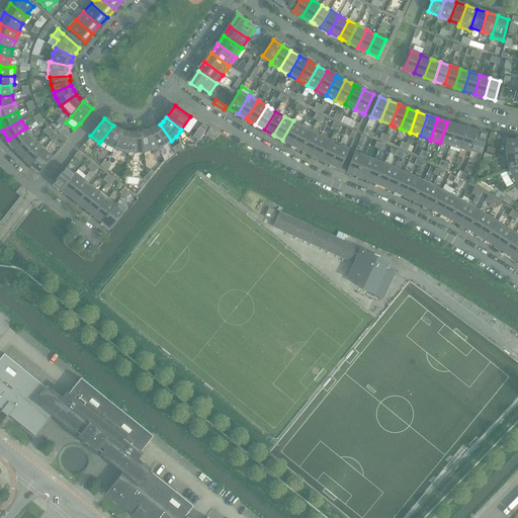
[(292,145),(303,125),(293,120),(282,140),(283,140),(292,145)]
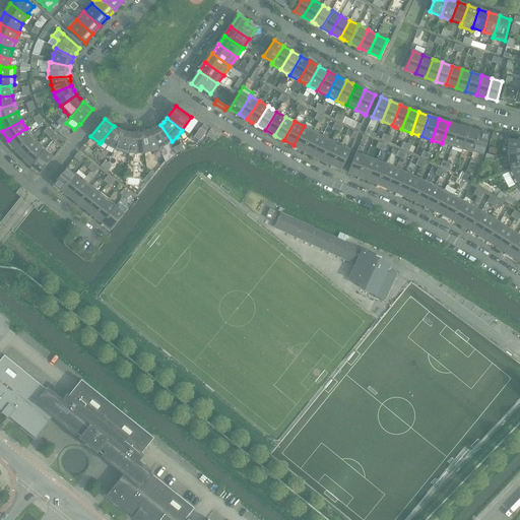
[(452,146),(458,126),(449,123),(442,143),(452,146)]
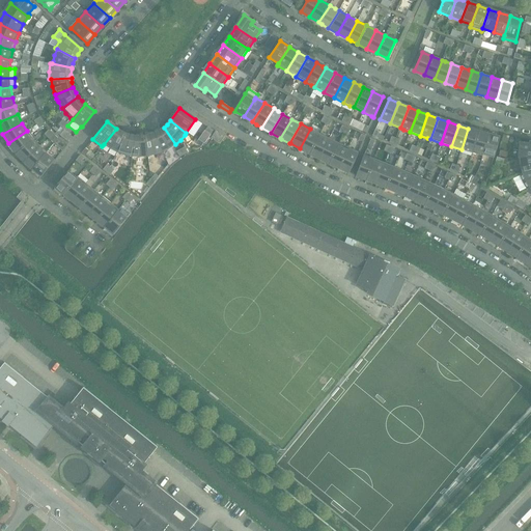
[(175,144),(164,128),(159,132),(155,134),(163,151),(164,151),(169,148),(175,144)]
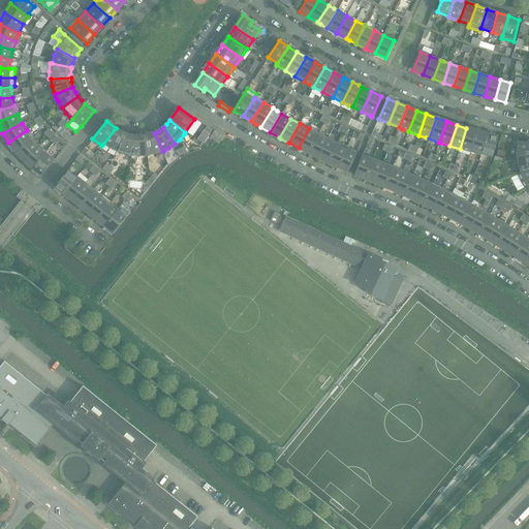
[(117,152),(124,133),(120,131),(116,128),(103,144),(109,148),(115,151),(117,152)]
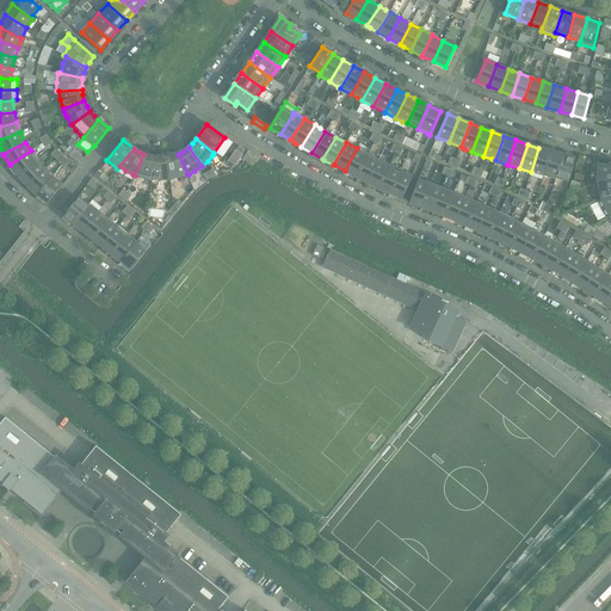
[(356,177),(368,154),(357,148),(345,171),(349,173),(356,177)]
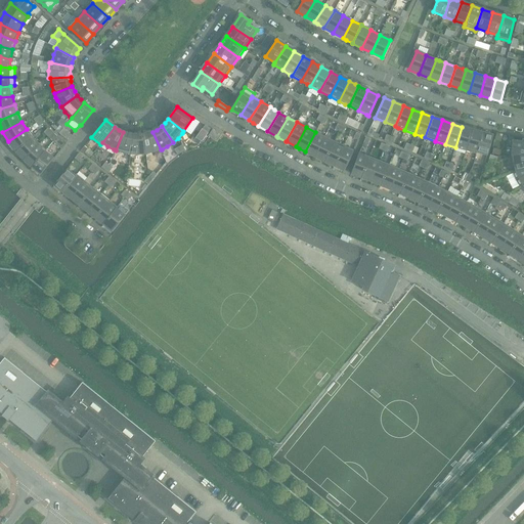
[(466,150),(472,130),(462,127),(455,147),(466,150)]
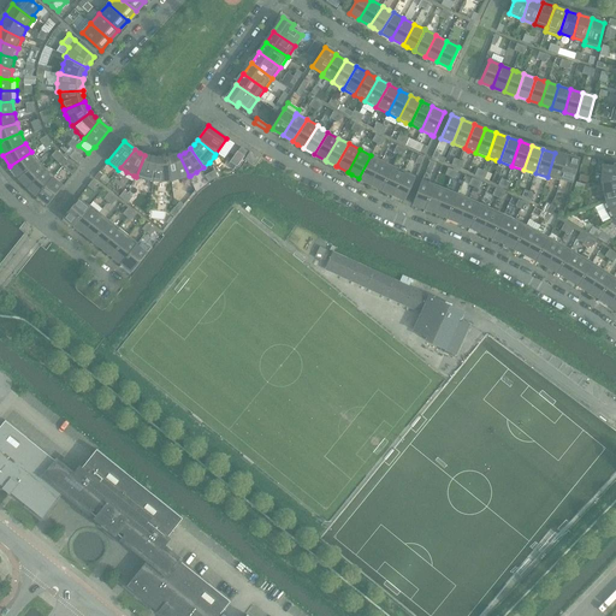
[(76,163),(81,157),(81,155),(75,150),(73,150),(69,157),(76,163)]
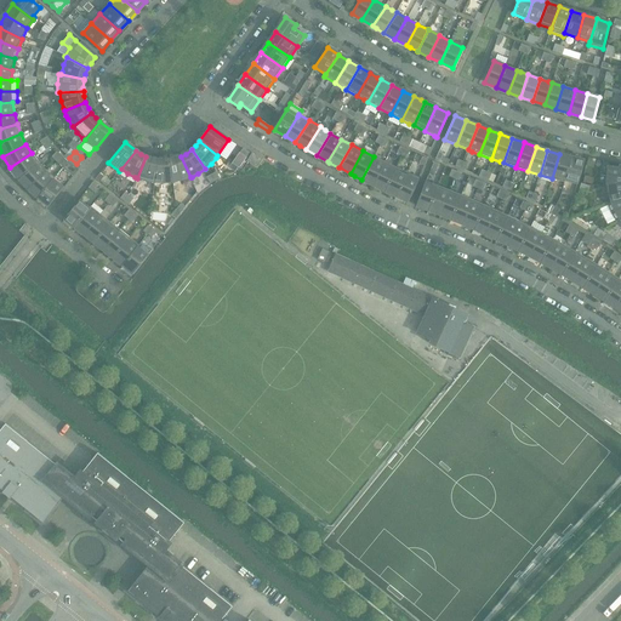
[(18,178),(39,161),(32,153),(10,167),(18,178)]
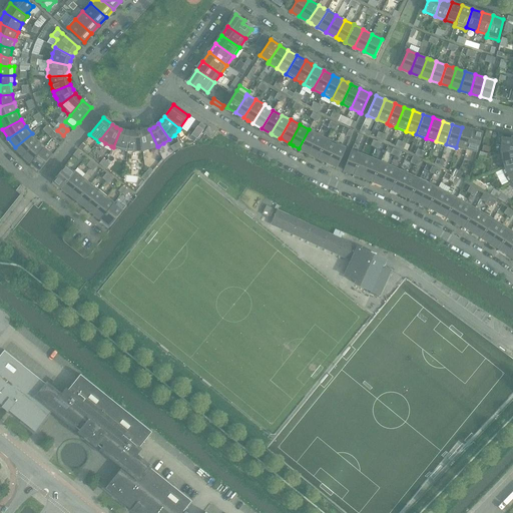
[(467,148),(472,130),(462,127),(456,147),(459,148),(466,150),(467,148)]
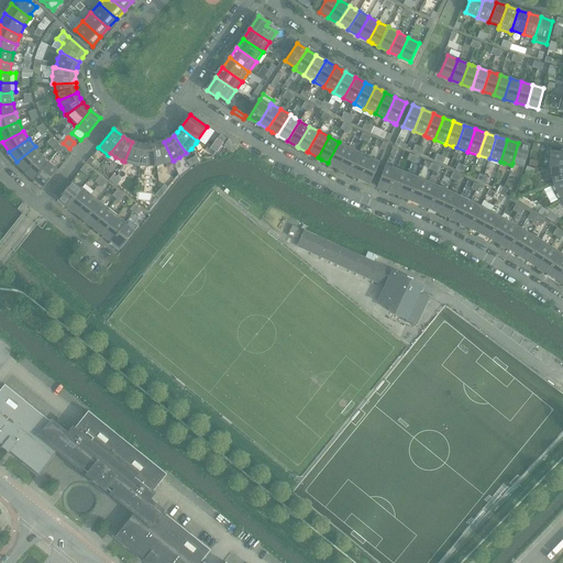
[(56,152),(62,146),(58,144),(55,141),(51,145),(56,152)]
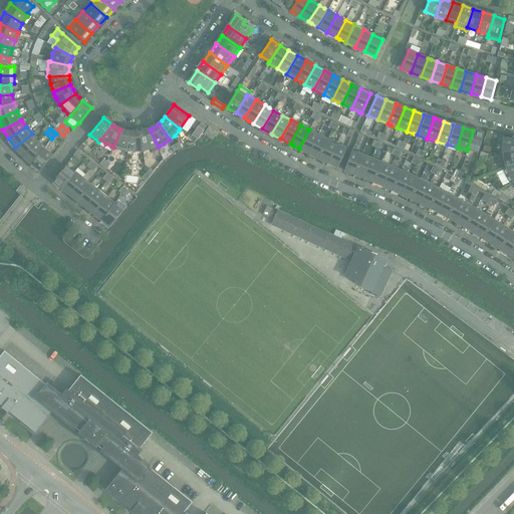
[(212,138),(216,133),(209,129),(206,134),(212,138)]
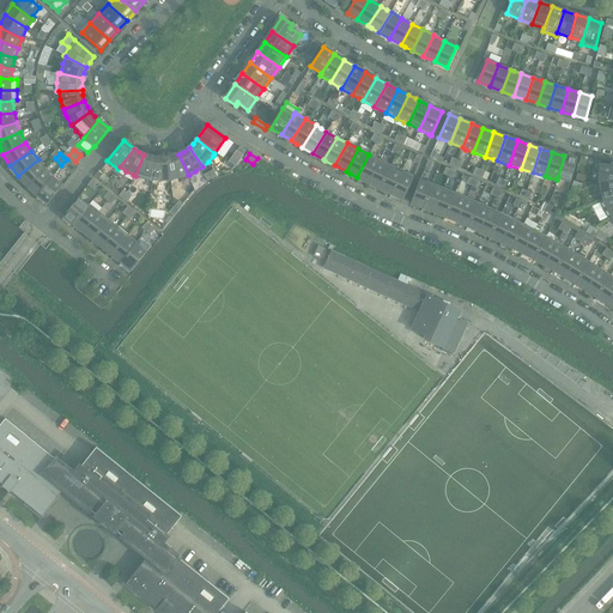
[(152,181),(156,158),(151,157),(145,155),(144,155),(135,176),(140,177),(147,180),(152,181)]
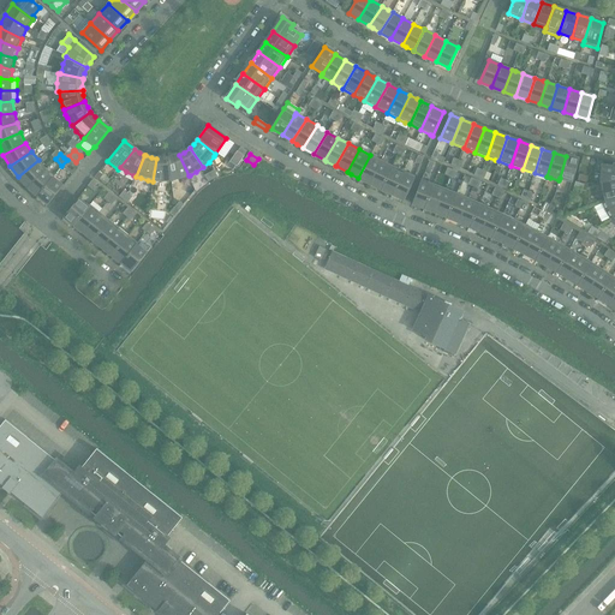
[(189,175),(179,155),(178,155),(172,157),(168,157),(171,181),(177,180),(181,178),(189,175)]
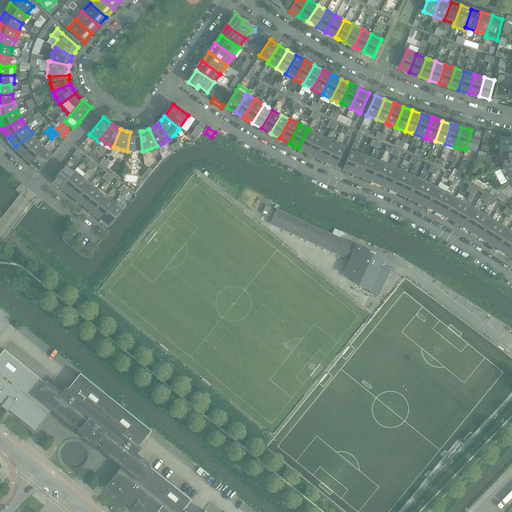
[(307,153),(317,133),(313,131),(308,129),(298,148),(299,148),(307,153)]
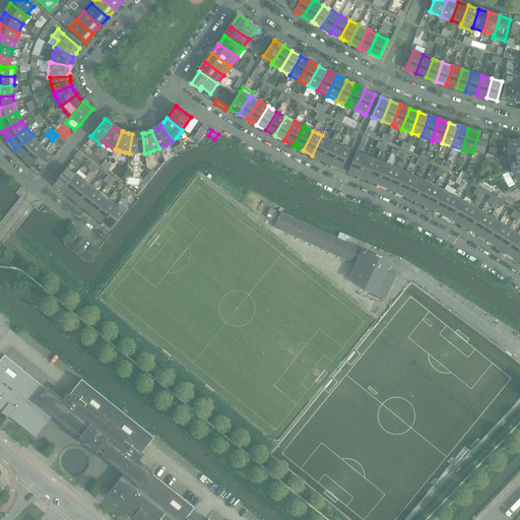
[(483,153),(489,134),(478,132),(473,150),(483,153)]
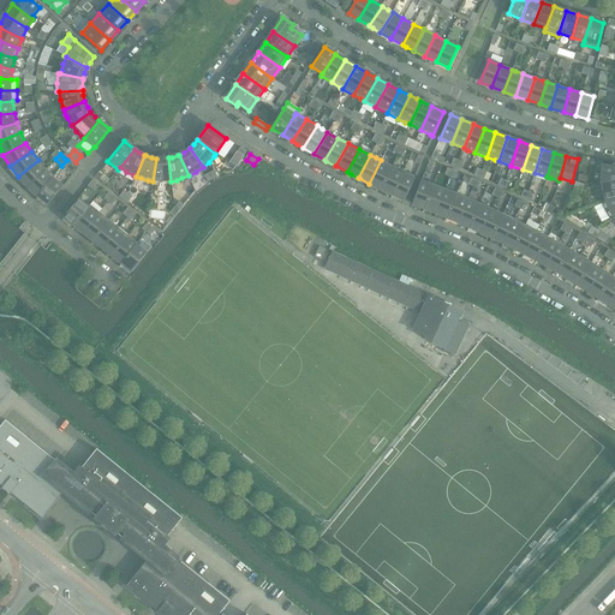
[(171,181),(168,157),(166,159),(165,159),(157,159),(156,159),(153,181),(156,181),(163,181),(168,181),(171,181)]
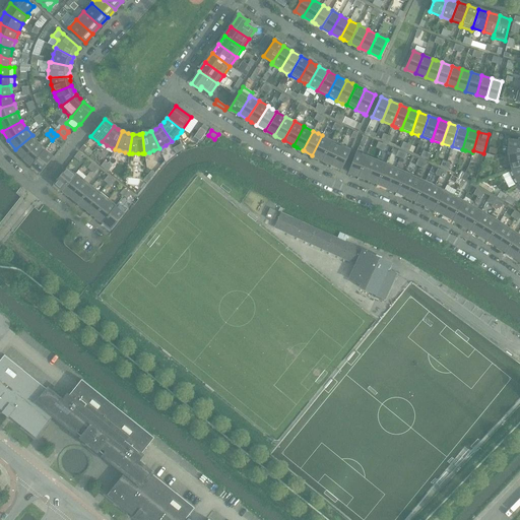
[(22,157),(39,142),(33,135),(15,149),(22,157)]
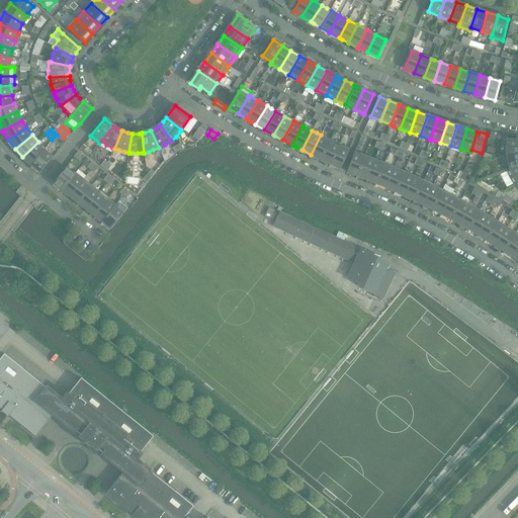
[(61,148),(65,142),(57,135),(52,140),(52,141),(61,148)]
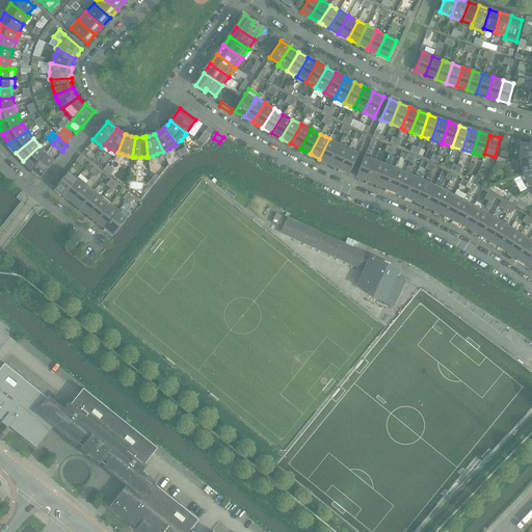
[(329,163),(339,143),(329,138),(319,159),(320,159),(329,163)]
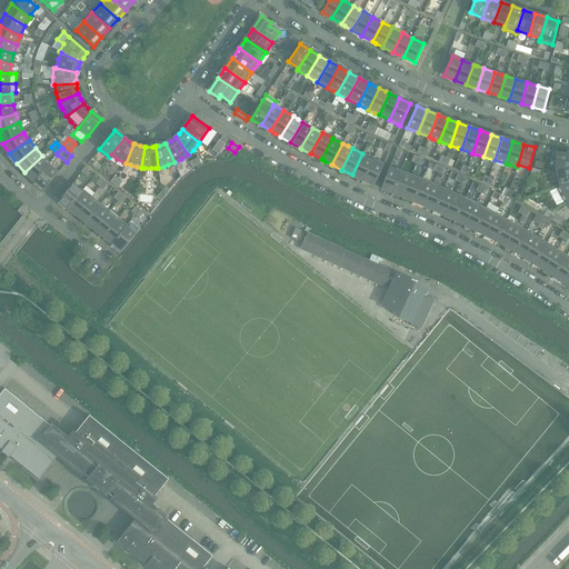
[(568,151),(567,155),(558,152),(556,160),(556,165),(557,169),(568,168),(568,151)]
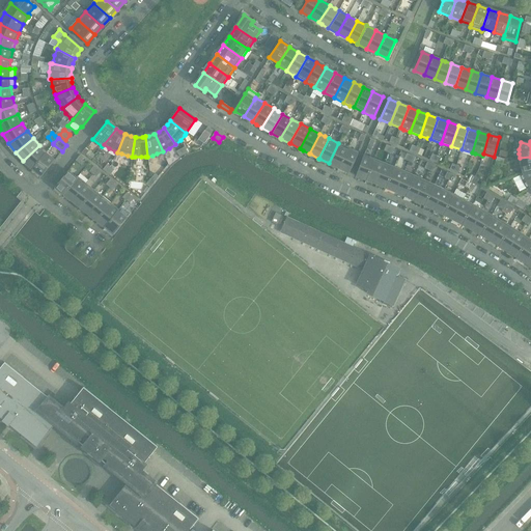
[(338,168),(347,147),(338,143),(329,163),(334,166),(338,168)]
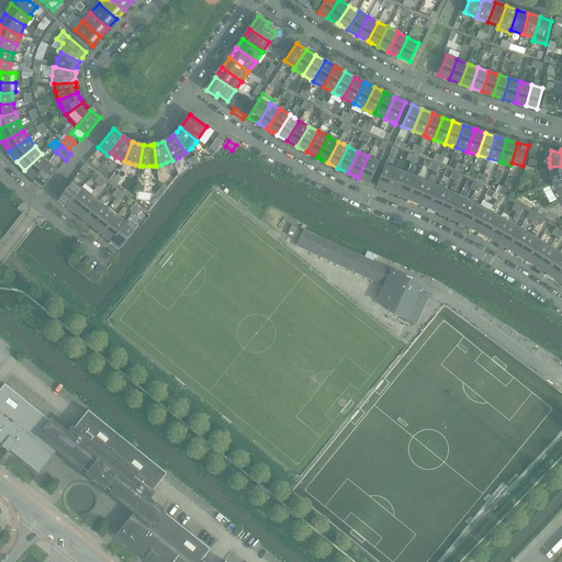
[(34,179),(48,160),(42,154),(24,170),(34,179)]
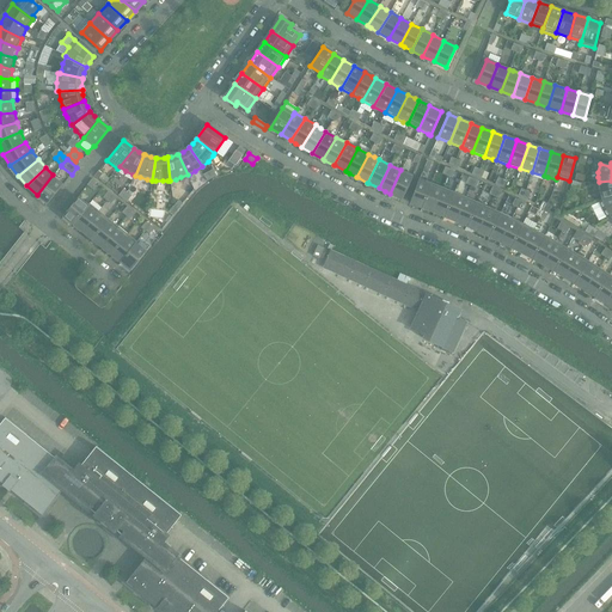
[(402,199),(412,176),(401,170),(390,194),(402,199)]
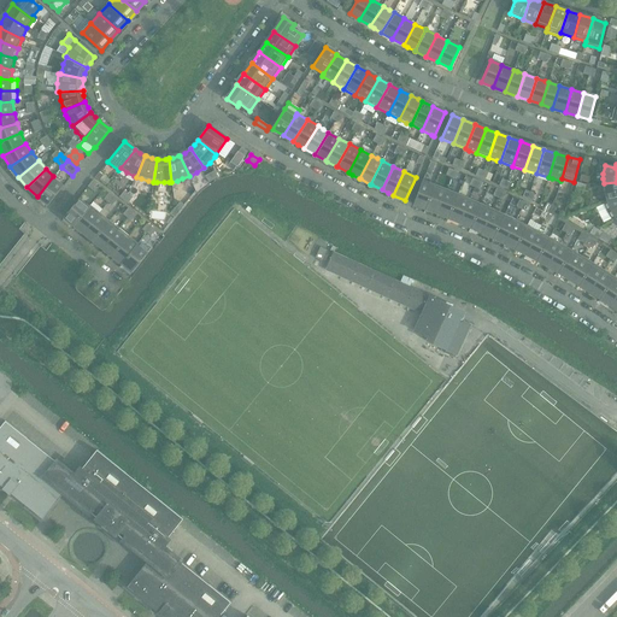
[(37,197),(48,205),(63,187),(53,180),(56,177),(53,176),(37,197)]
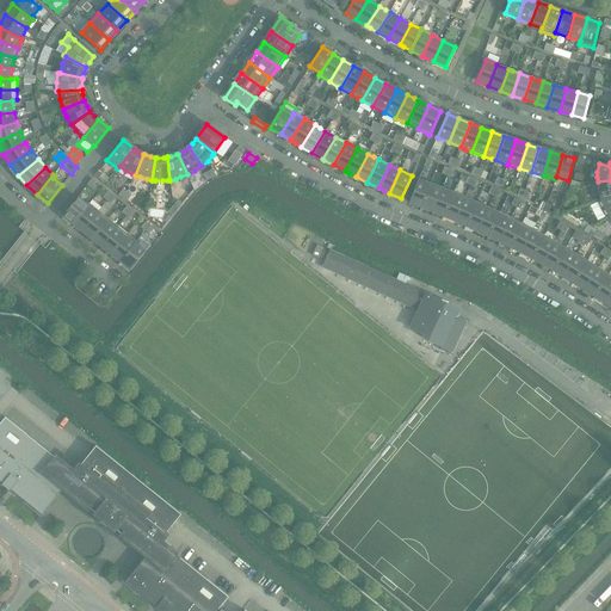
[(421,207),(430,183),(419,178),(409,202),(421,207)]
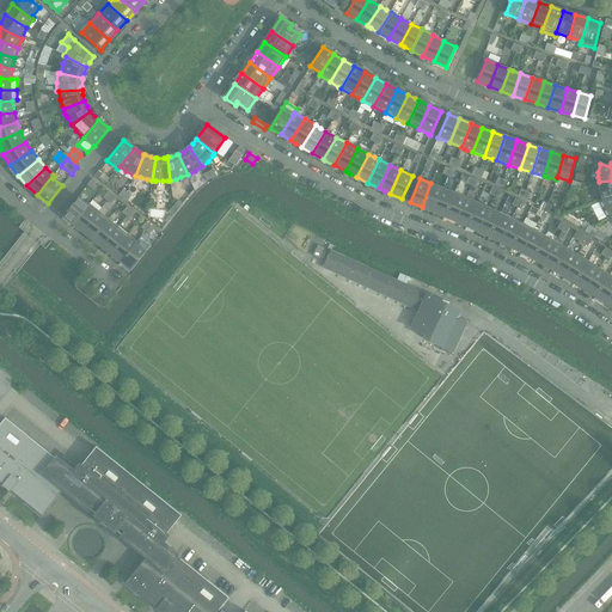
[(611,181),(599,182),(599,190),(601,200),(603,200),(611,196),(611,181)]
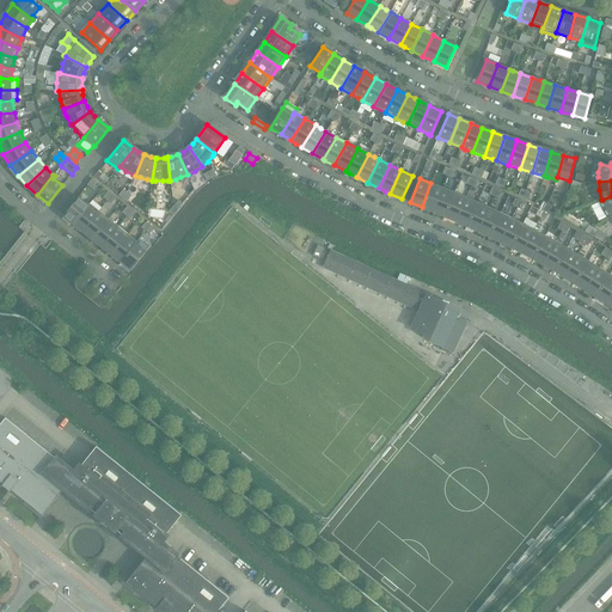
[(433,212),(442,188),(430,183),(422,207),(433,212)]
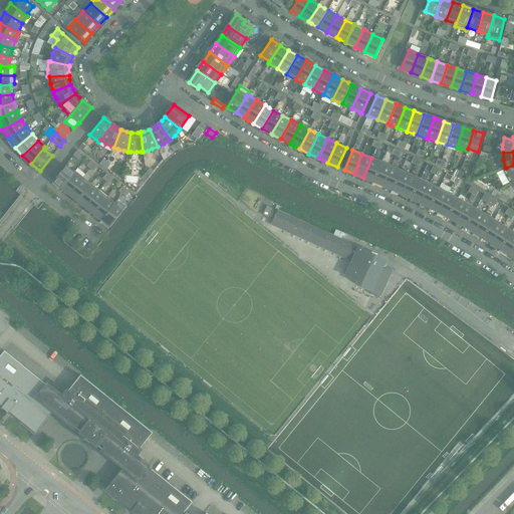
[(372,182),(380,162),(371,158),(363,178),(372,182)]
